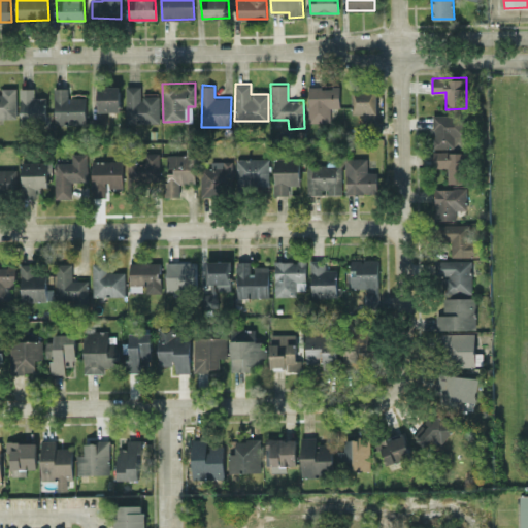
[(339,86),(309,85),(308,122),(329,122),(330,107),(339,107),(339,86)]
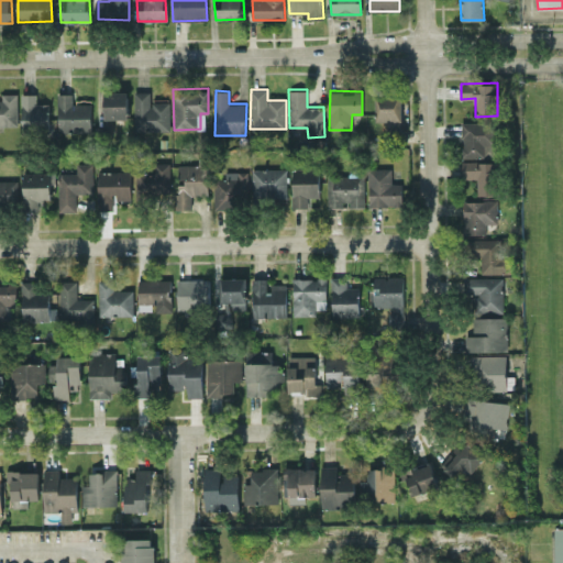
[(128,91),(105,91),(105,119),(129,118),(128,91)]
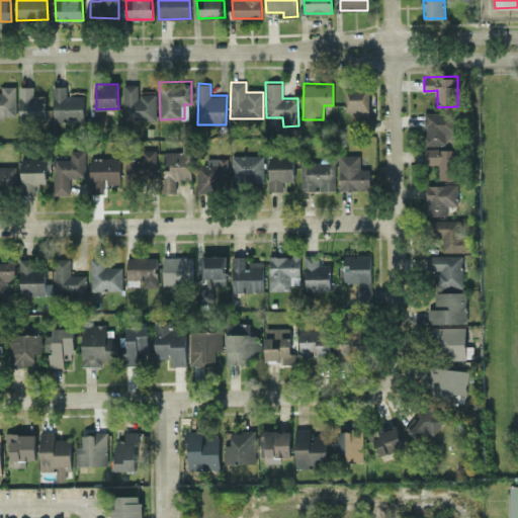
[(123,84),(123,120),(157,119),(156,93),(139,94),(139,84),(123,84)]
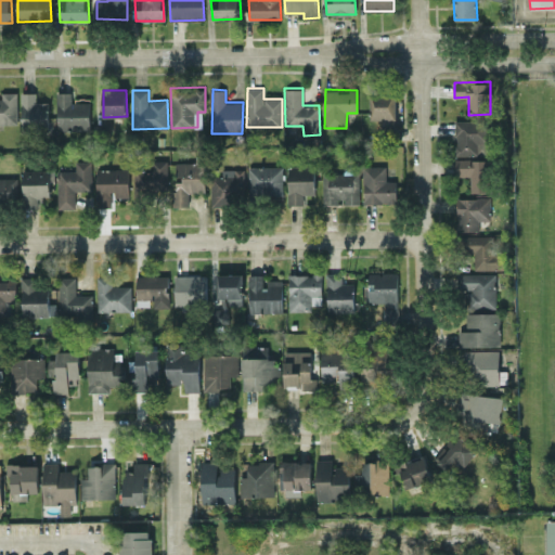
[(90,129),(89,101),(72,102),(72,91),(56,92),(57,130),(90,129)]
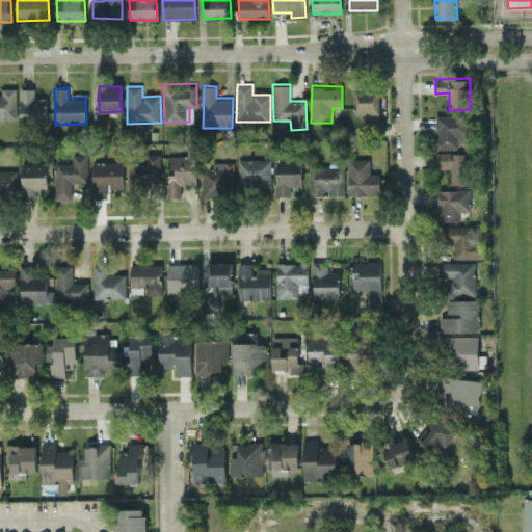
[(21,88),(22,134),(31,133),(30,129),(47,128),(46,97),(34,98),(33,88),(21,88)]
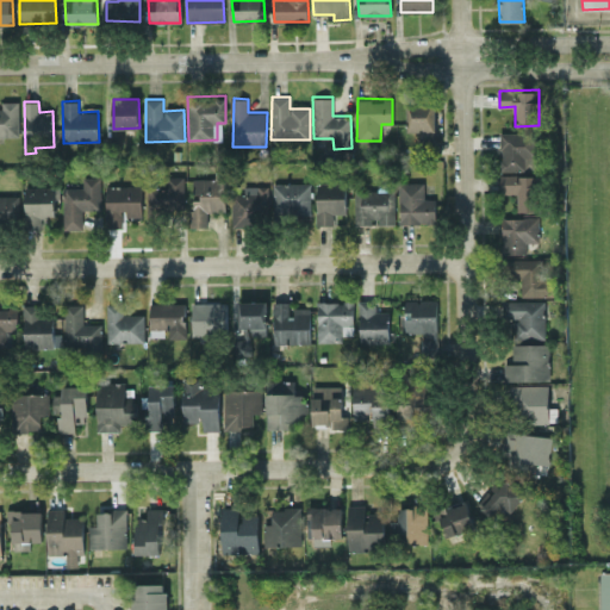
[(408,101),(408,132),(436,131),(435,101),(408,101)]
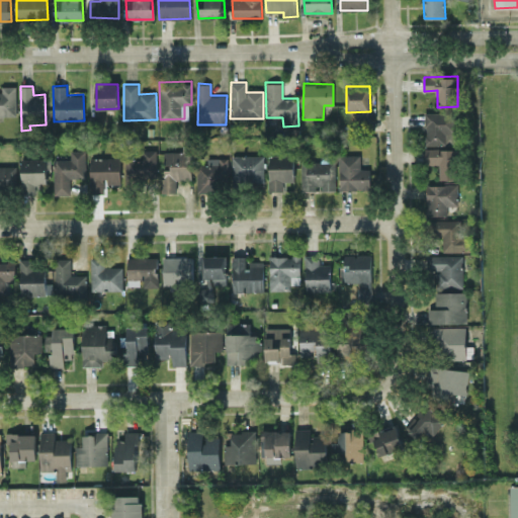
[(0,114),(16,115),(15,87),(0,87),(0,114)]
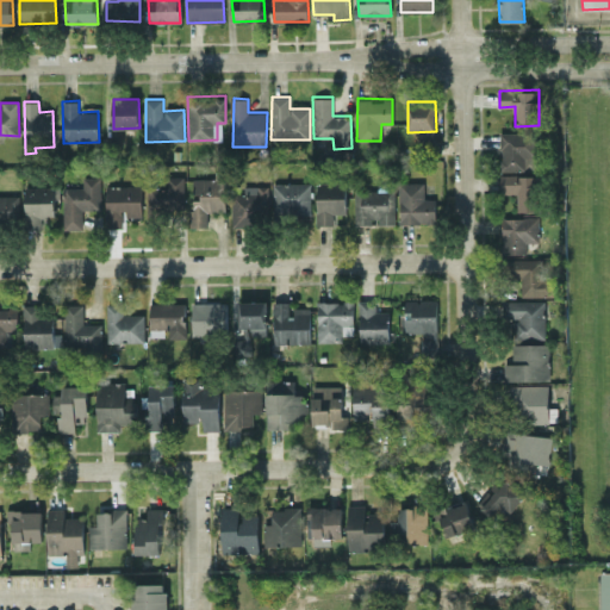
[(500,170),(536,169),(535,131),(499,132),(500,170)]
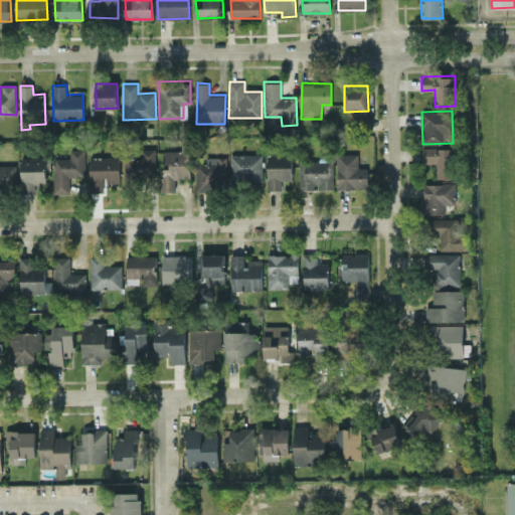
[(162,191),(175,191),(175,178),(190,178),(190,144),(182,144),(182,150),(162,150),(162,191)]
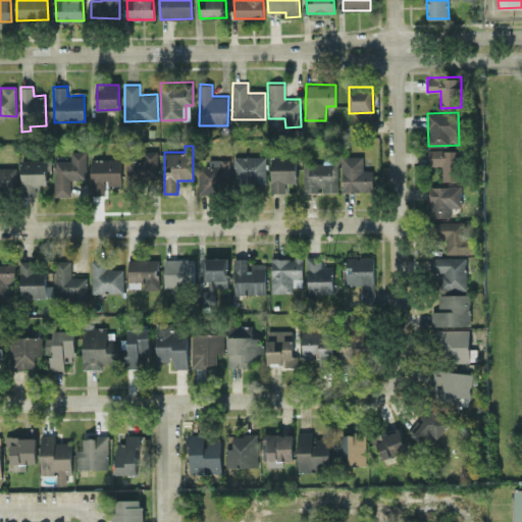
[(442,179),(460,180),(461,150),(429,149),(428,165),(442,165),(442,179)]
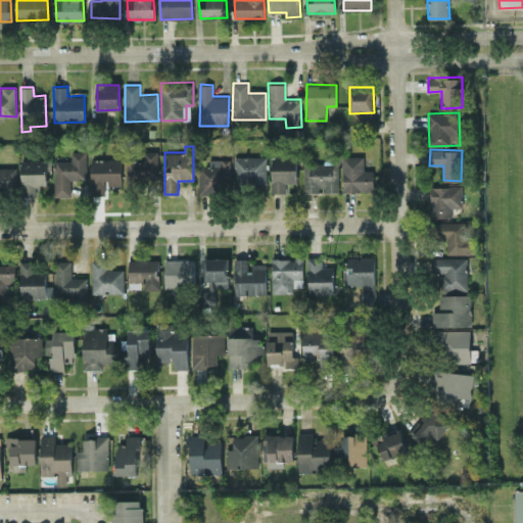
[(158,151),(144,150),(144,160),(127,160),(127,182),(157,183),(158,151)]
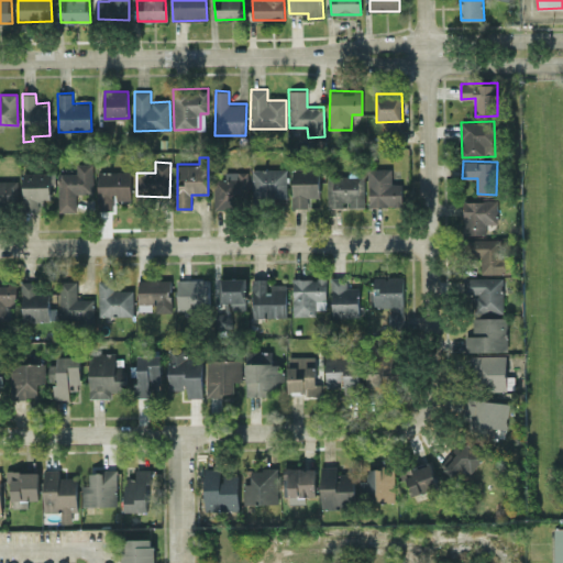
[(59,211),(76,211),(76,194),(94,192),(92,163),(76,163),(76,173),(57,173),(59,211)]
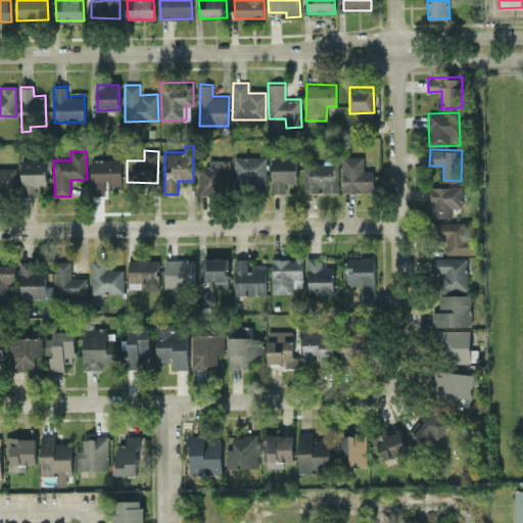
[(266,155),(234,156),(234,184),(267,183),(266,155)]
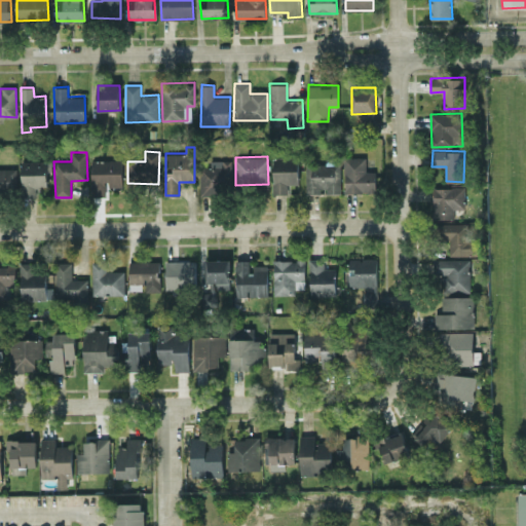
[(272,193),(288,194),(288,183),(298,184),(298,157),(273,156),(272,193)]
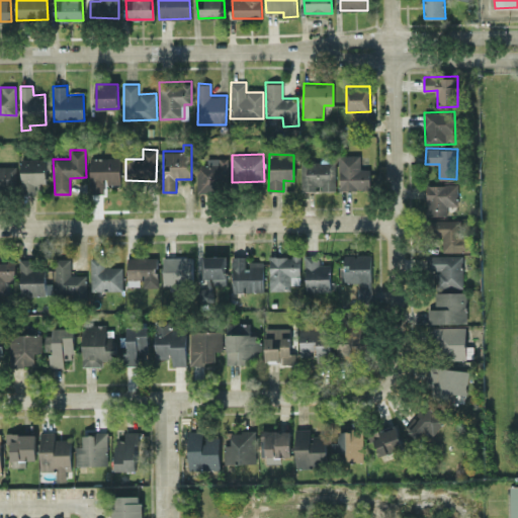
[(339,189),(369,189),(370,168),(360,168),(360,155),(339,154),(339,189)]
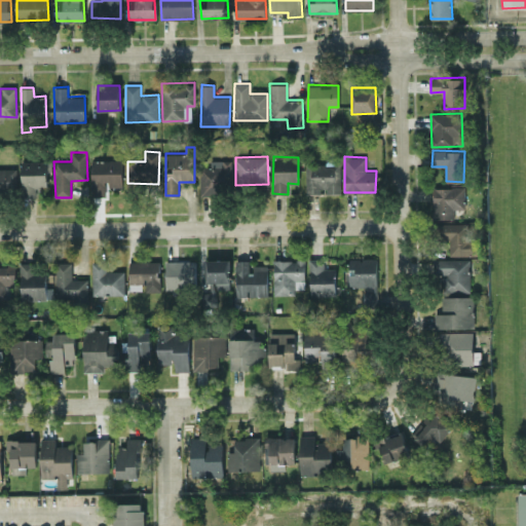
[(122,186),(121,158),(91,159),(92,196),(106,195),(106,186),(122,186)]
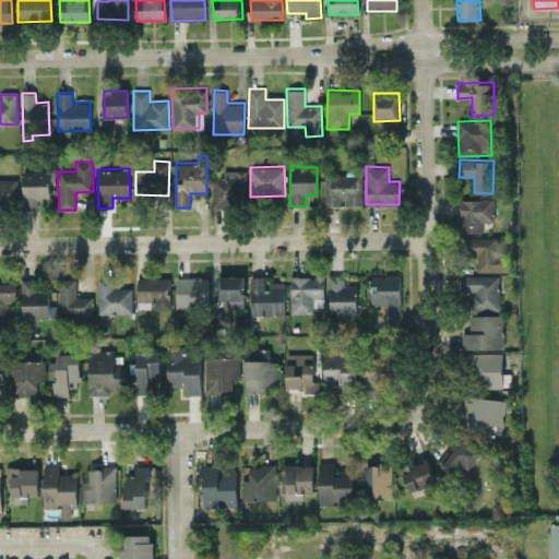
[(245,169),(224,170),(224,177),(212,177),(213,207),(234,206),(234,203),(245,203),(245,169)]
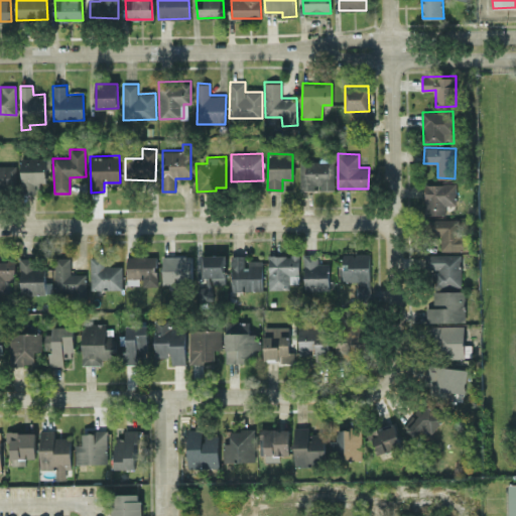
[(21,194),(35,192),(35,183),(45,183),(45,157),(21,157),(21,194)]
